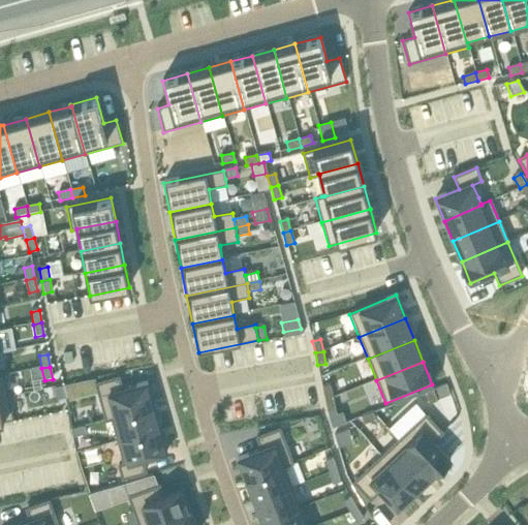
[(0,399),(8,398),(4,375),(0,375),(0,399)]
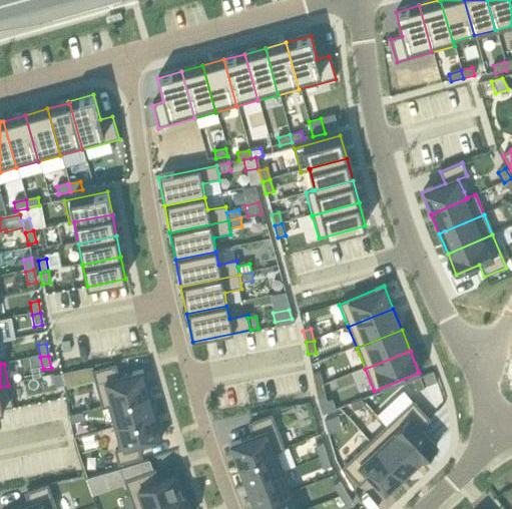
[(102,408),(148,395),(142,372),(118,379),(115,367),(92,373),(102,408)]
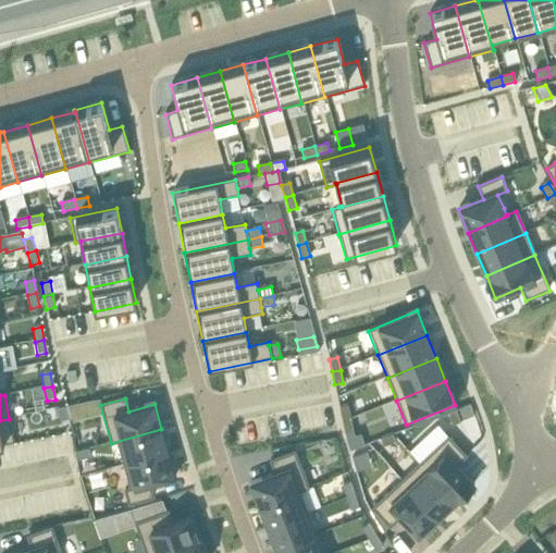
[(79,405),(68,407),(70,420),(83,418),(79,405)]
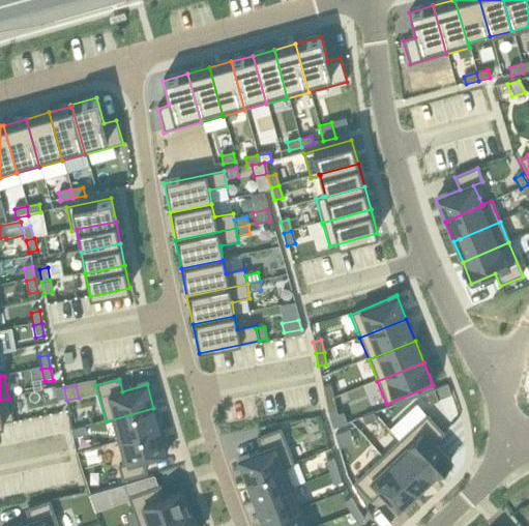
[(330,387),(323,388),(325,401),(333,399),(330,387)]
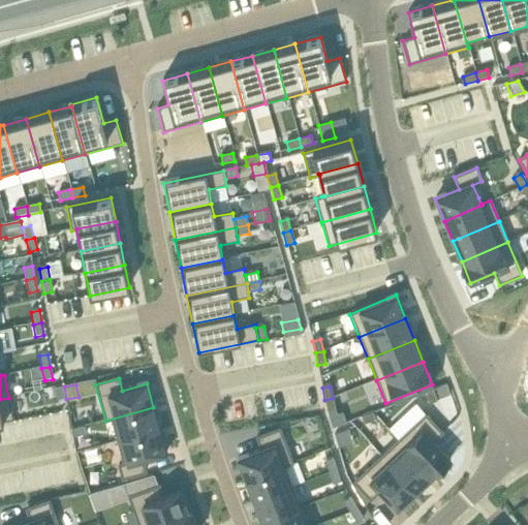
[(62,388),(54,389),(57,401),(65,400),(62,388)]
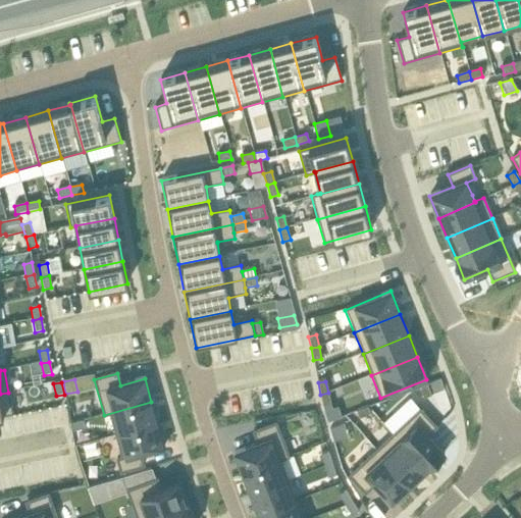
[(426,383),(419,387),(423,399),(431,396),(426,383)]
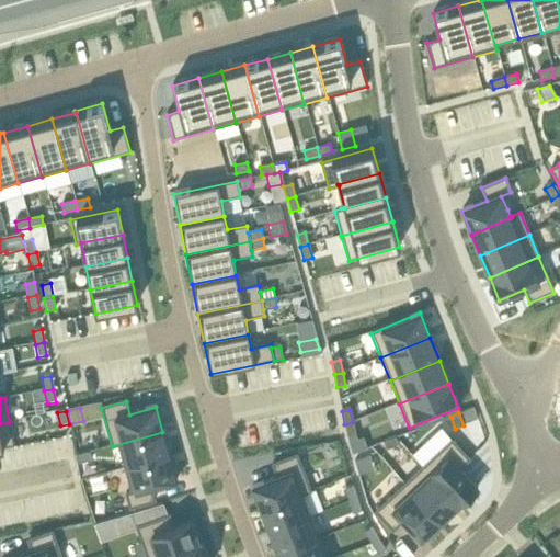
[(0,450),(14,446),(9,422),(0,423),(0,450)]
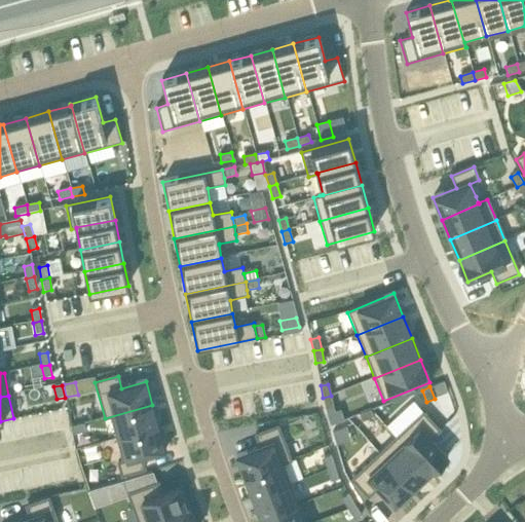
[(331,396),(323,398),(325,410),(333,408),(331,396)]
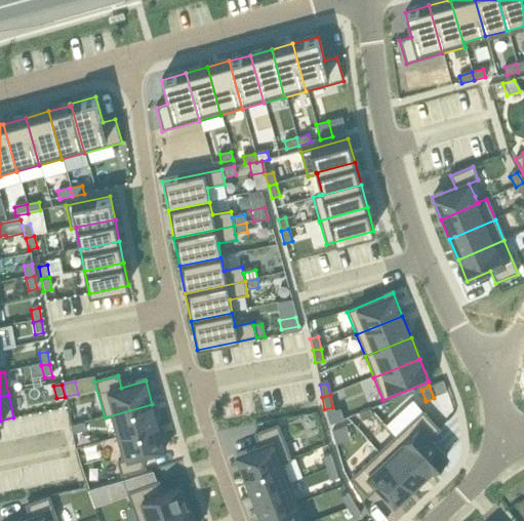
[(116,439),(159,427),(152,404),(105,417),(105,418),(110,417),(116,439)]
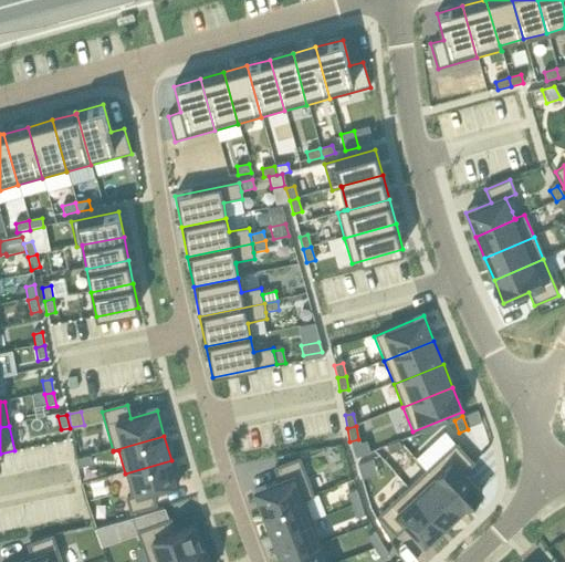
[(398,443),(386,448),(389,456),(401,451),(398,443)]
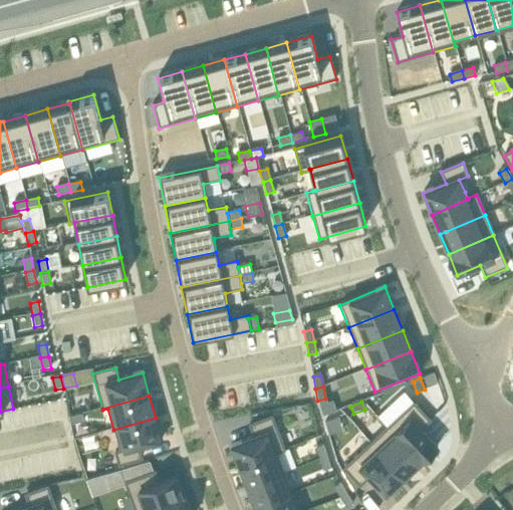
[(413,403),(387,428),(420,464),(437,447),(421,429),(430,421),(413,403)]
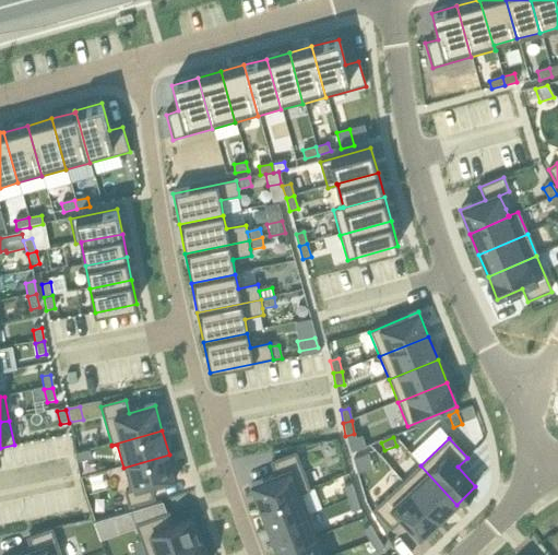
[(91,460),(88,451),(75,455),(78,463),(91,460)]
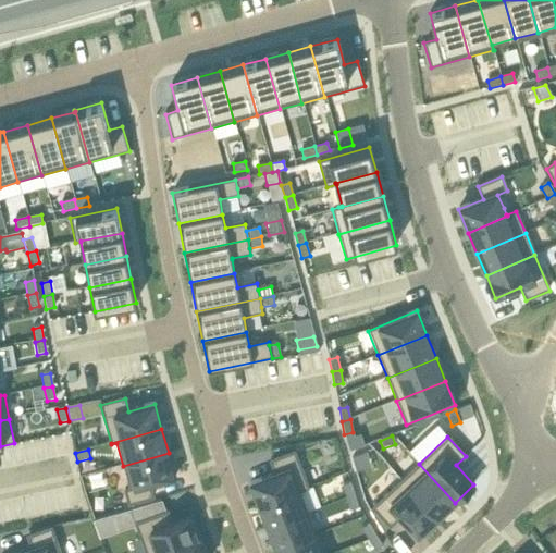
[(250,483),(259,507),(298,492),(298,493),(308,489),(294,452),(270,462),(275,475),(250,483)]
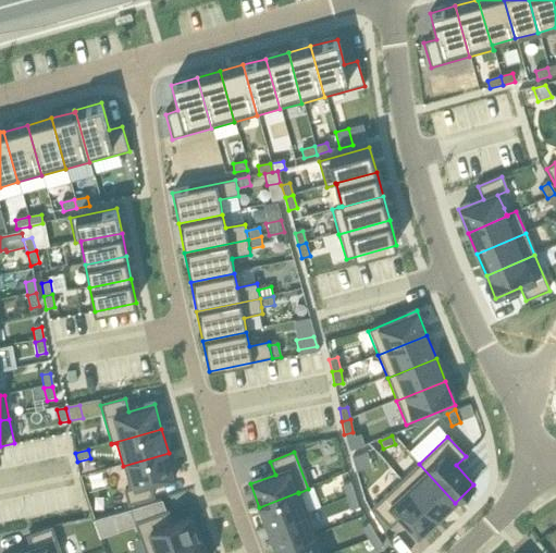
[(175,478),(169,453),(123,466),(130,489),(124,491),(128,505),(153,499),(150,487),(175,478)]
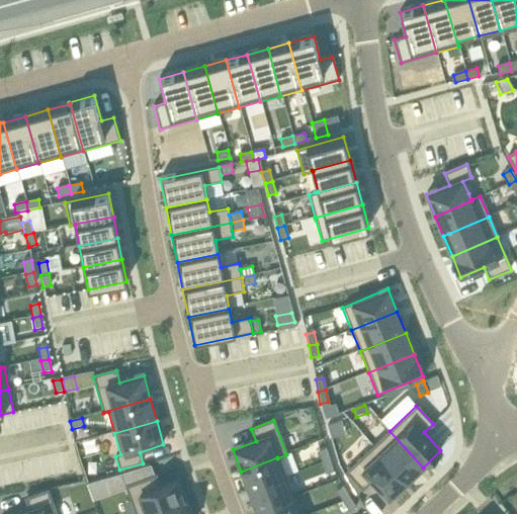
[(390,431),(372,447),(406,483),(423,467),(390,431)]
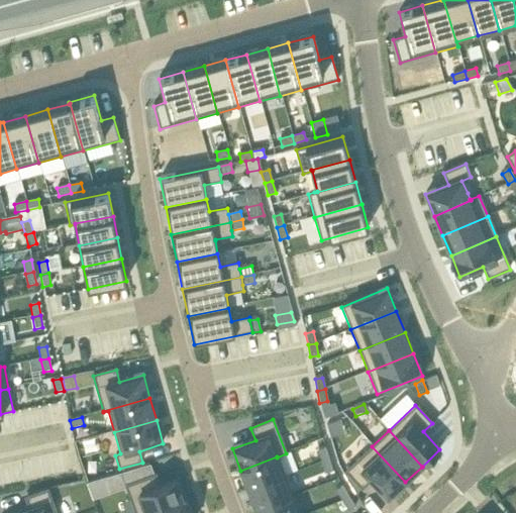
[(372,446),(345,472),(362,489),(371,480),(388,498),(405,482),(372,446)]
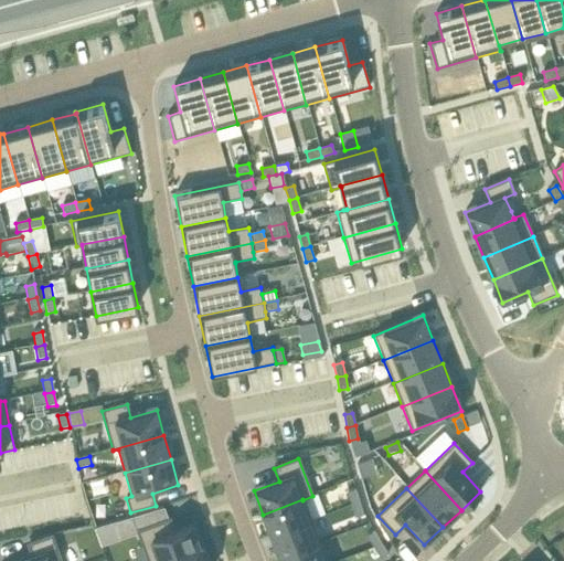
[(351,506),(360,504),(355,490),(347,493),(351,506)]
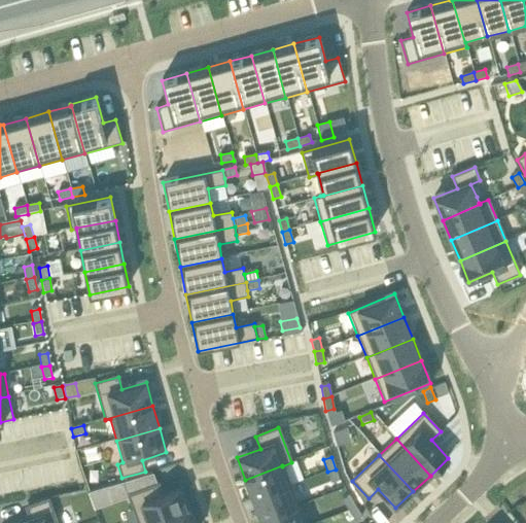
[(282,465),(245,480),(253,500),(290,486),(282,466),(282,465)]
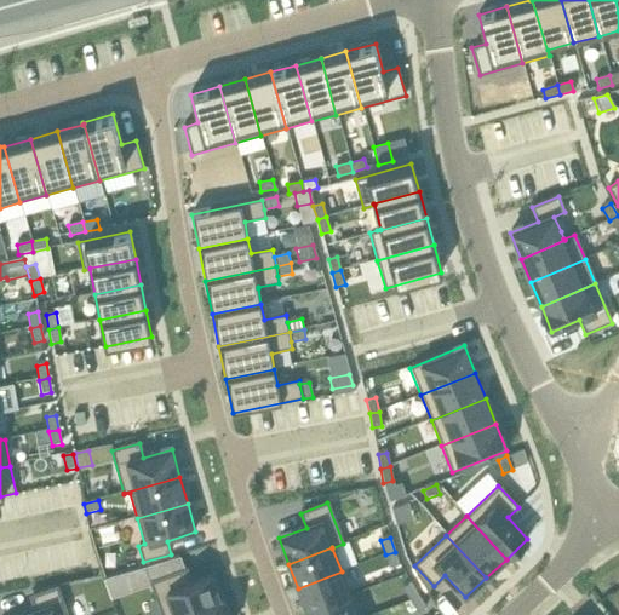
[(399,565),(395,552),(385,555),(389,569),(399,565)]
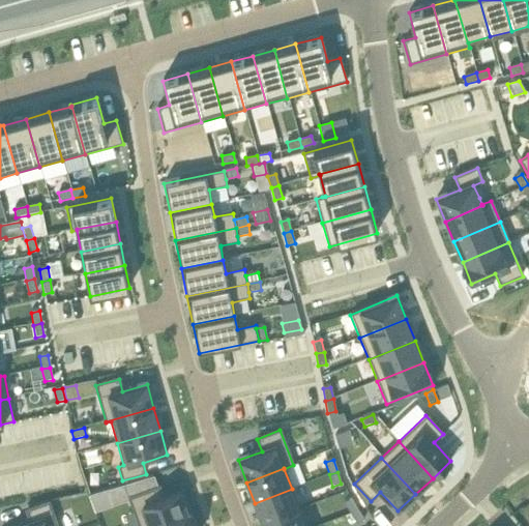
[(159,525),(188,516),(185,509),(179,493),(164,499),(159,487),(128,498),(139,525),(159,525)]
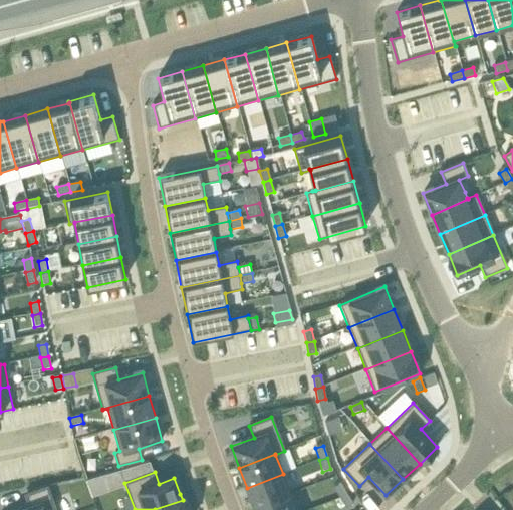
[(291,494),(283,474),(247,488),(254,508),(291,494)]
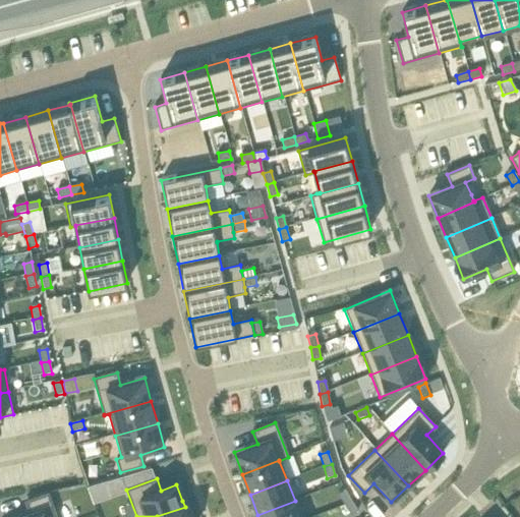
[(338,495),(344,505),(351,501),(345,491),(338,495)]
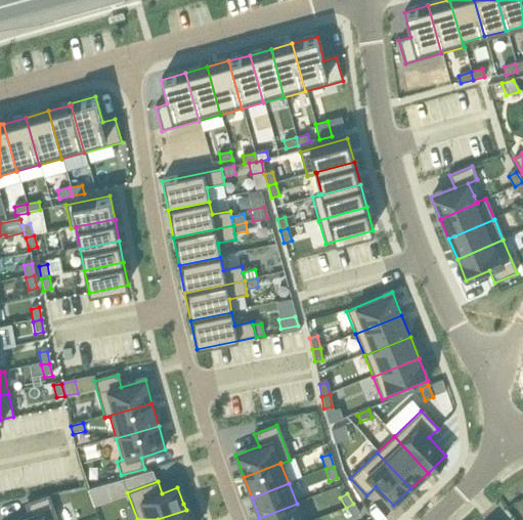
[(46,519),(44,514),(53,511),(48,496),(26,505),(30,517),(23,519),(46,519)]
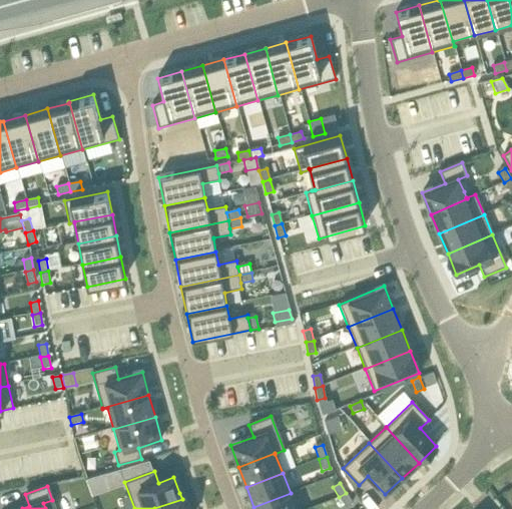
[(297,508),(291,493),(253,507),(253,508),(297,508)]
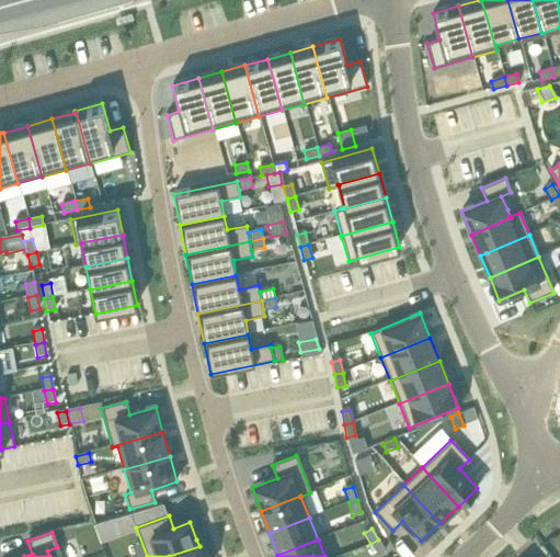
[(378,540),(370,544),(377,556),(386,550),(378,540)]
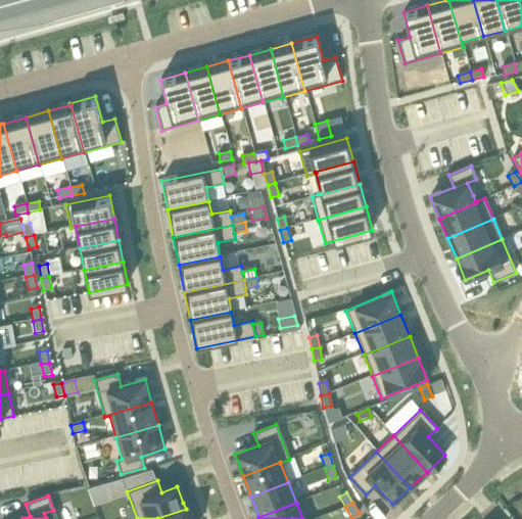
[(189,518),(186,509),(157,518),(189,518)]
